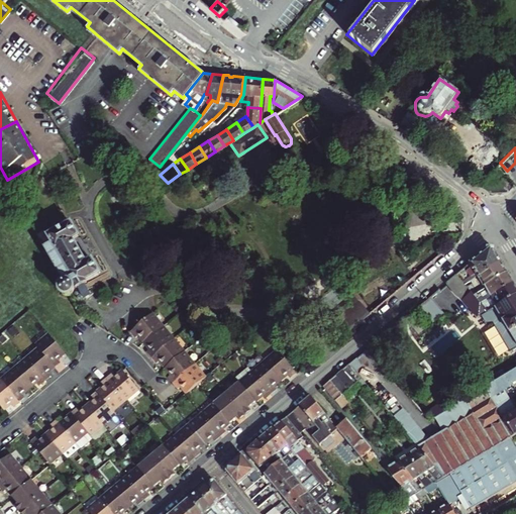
[(85,278),(98,270),(91,257),(85,260),(72,237),(78,234),(70,220),(49,232),(46,227),(37,232),(66,283),(64,284),(63,287),(63,290),(65,293),(67,294),(71,293),(73,291),(74,289),(74,285),(76,285),(86,279),(85,278)]
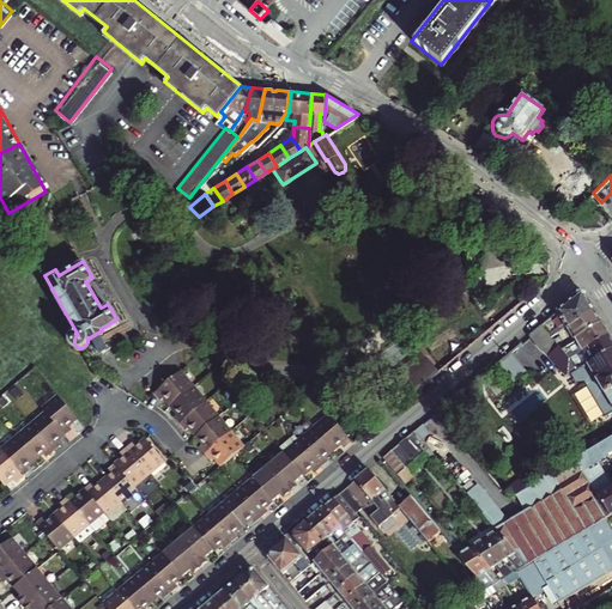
[(555,323),(563,318),(567,324),(594,309),(585,293),(580,292),(550,316),(555,323)]
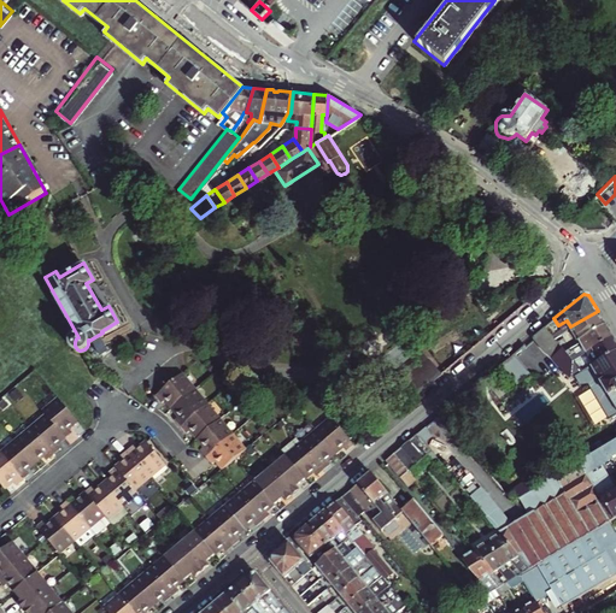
[(557,339),(564,347),(568,345),(605,323),(598,311),(570,326),(565,329),(568,332),(557,339)]
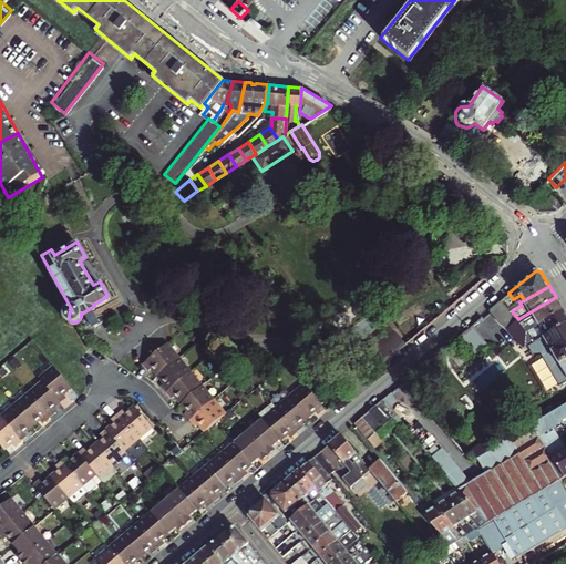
[(527,329),(531,327),(544,319),(563,308),(556,297),(522,317),(526,322),(523,325),(527,329)]
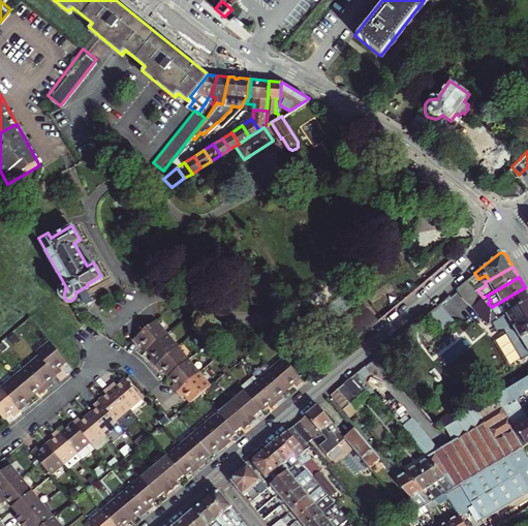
[(503,327),(514,342),(521,338),(527,349),(527,300),(499,317),(492,307),(488,303),(484,298),(477,290),(475,287),(468,278),(457,287),(466,299),(474,304),(489,321),(492,321),(493,320),(497,328),(503,327)]
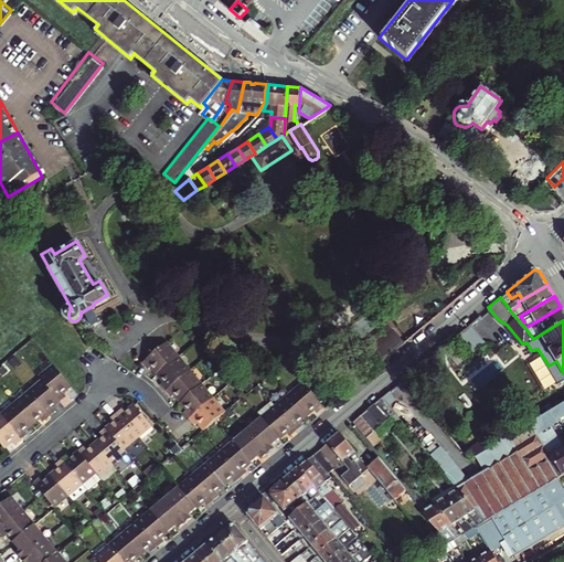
[(563,320),(563,313),(561,307),(542,318),(544,322),(532,330),(529,326),(525,328),(533,339),(563,320)]
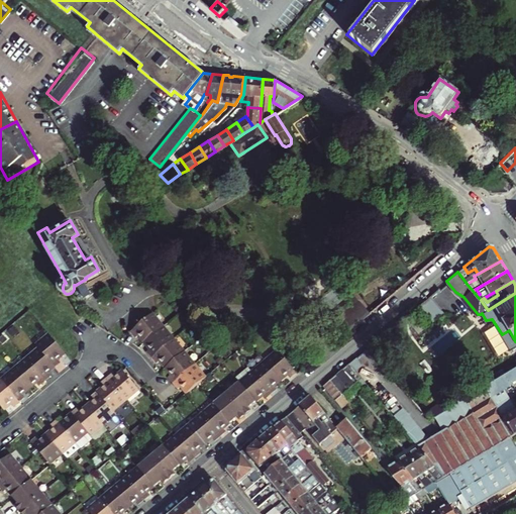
[(430,320),(444,311),(434,294),(420,303),(430,320)]
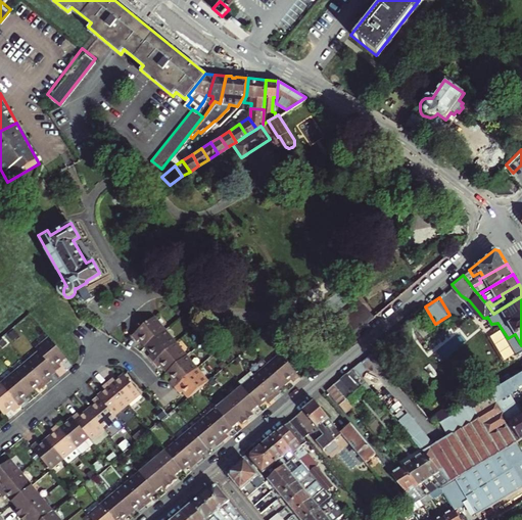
[(138,341),(143,347),(163,330),(152,317),(129,336),(136,344),(138,341)]
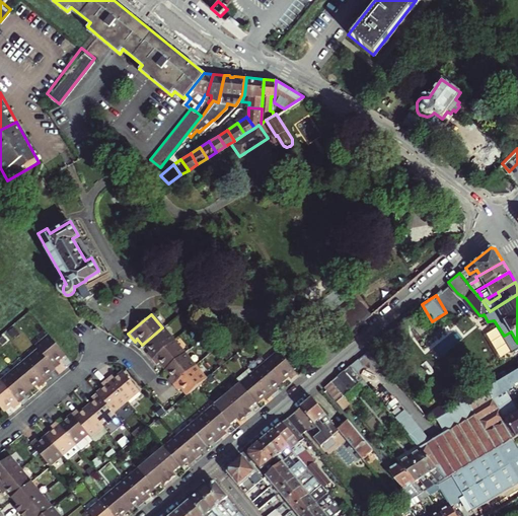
[(143,353),(149,360),(172,341),(162,327),(142,345),(146,350),(143,353)]
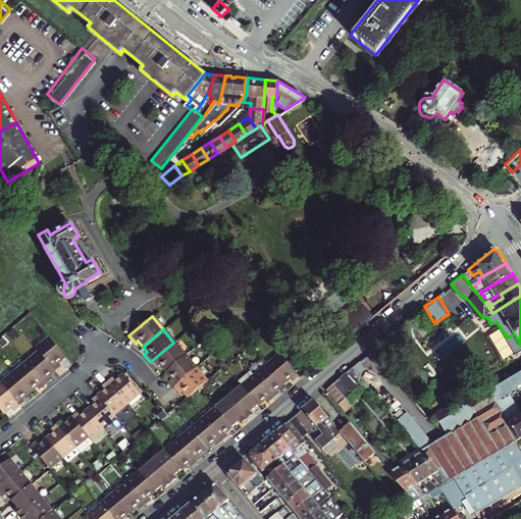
[(38,349),(54,369),(61,364),(58,361),(65,355),(49,335),(36,347),(38,349)]
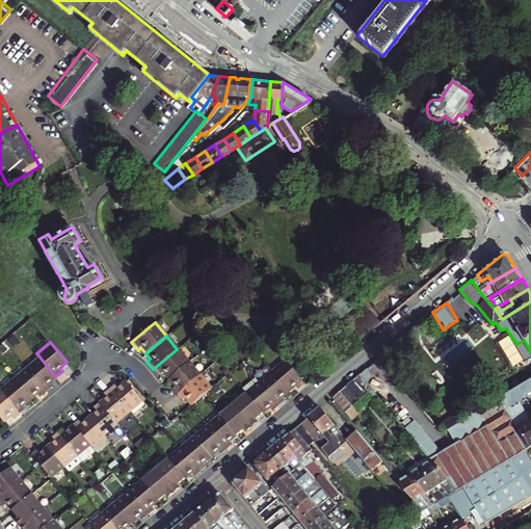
[(162,373),(167,378),(188,362),(177,349),(153,369),(158,376),(162,373)]
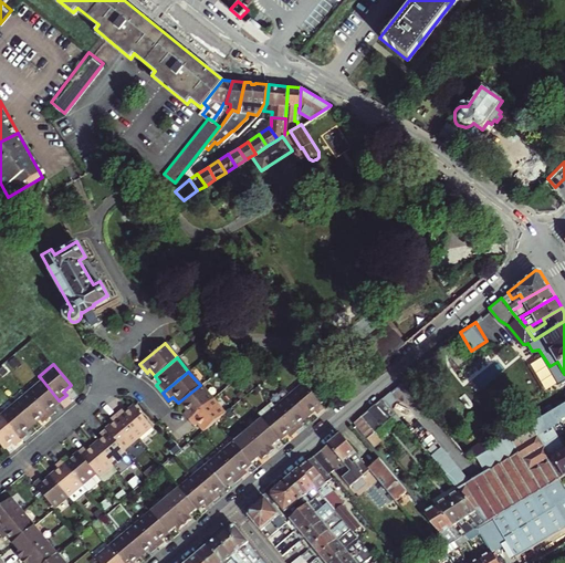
[(27,391),(48,415),(54,408),(52,406),(59,400),(41,378),(27,391)]
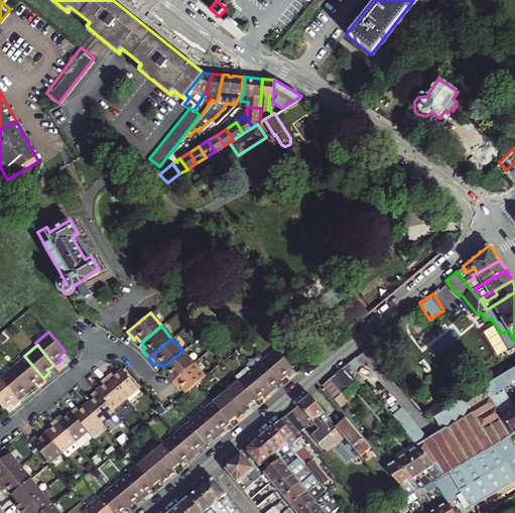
[(276,349),(262,361),(278,380),(285,375),(287,377),(294,372),(276,349)]
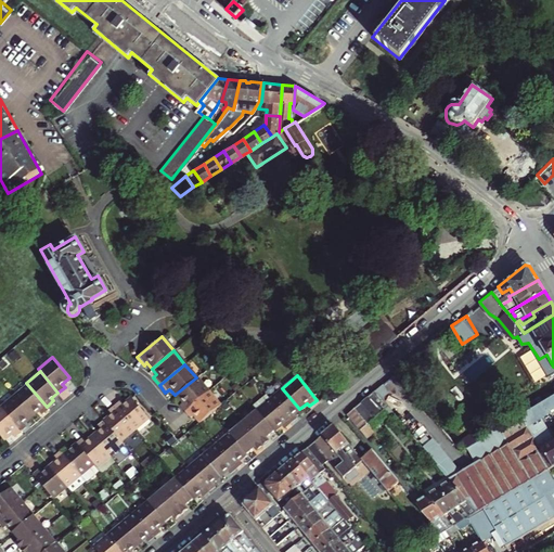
[(177,405),(182,411),(207,392),(196,377),(175,395),(180,401),(177,405)]
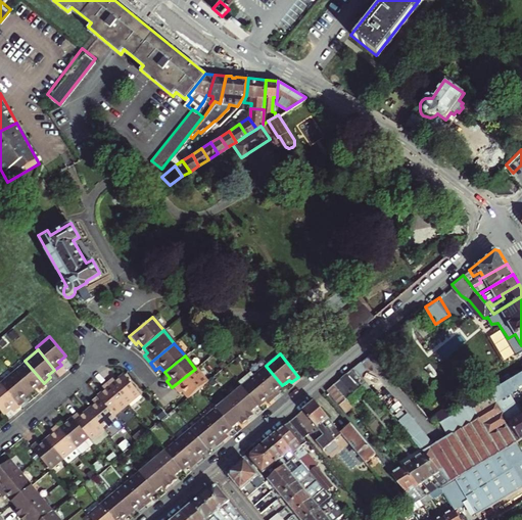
[(367,366),(361,360),(353,366),(359,373),(367,366)]
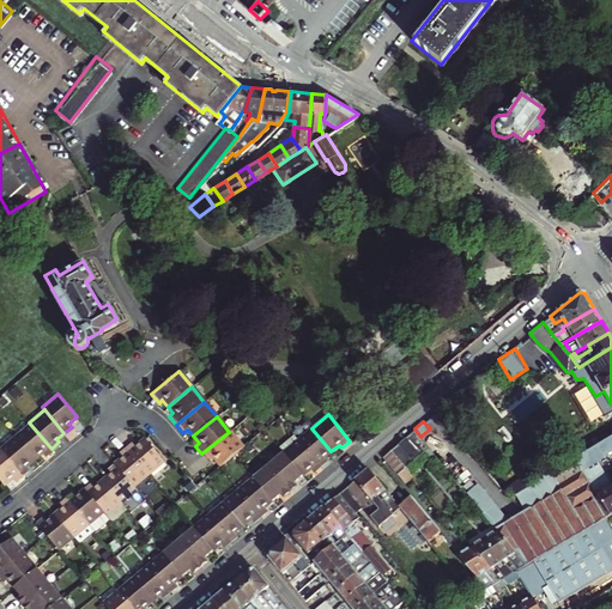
[(14,434),(34,458),(41,452),(43,455),(52,449),(29,422),(14,434)]
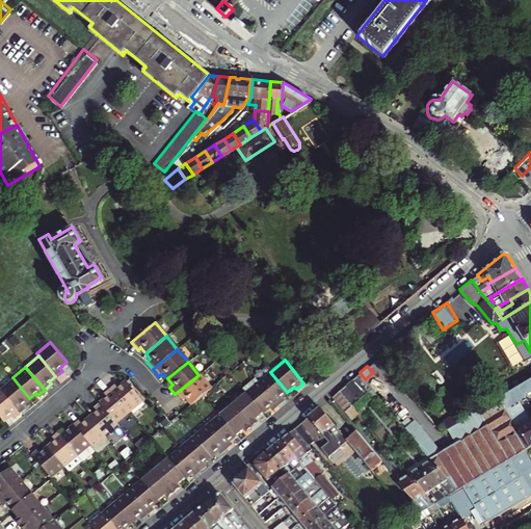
[(270,372),(258,382),(276,405),(283,400),(280,398),(287,392),(270,372)]
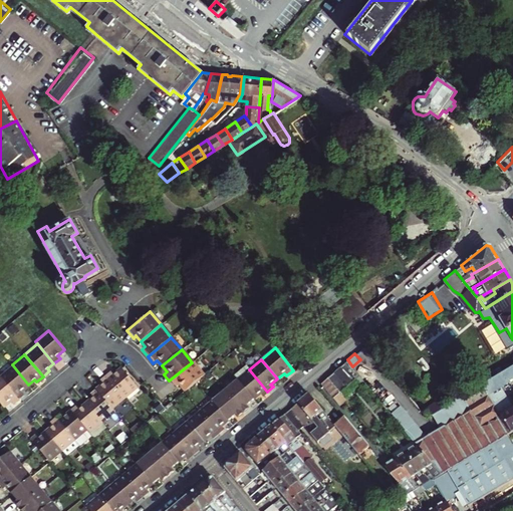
[(352,366),(347,359),(340,365),(352,380),(359,374),(352,366)]
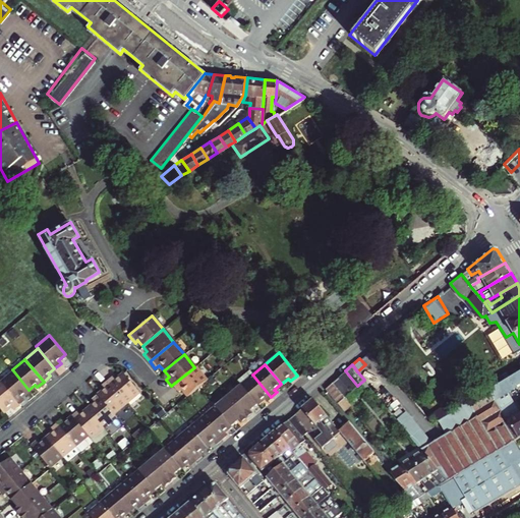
[(180,390),(185,396),(205,380),(194,367),(171,386),(176,392),(180,390)]
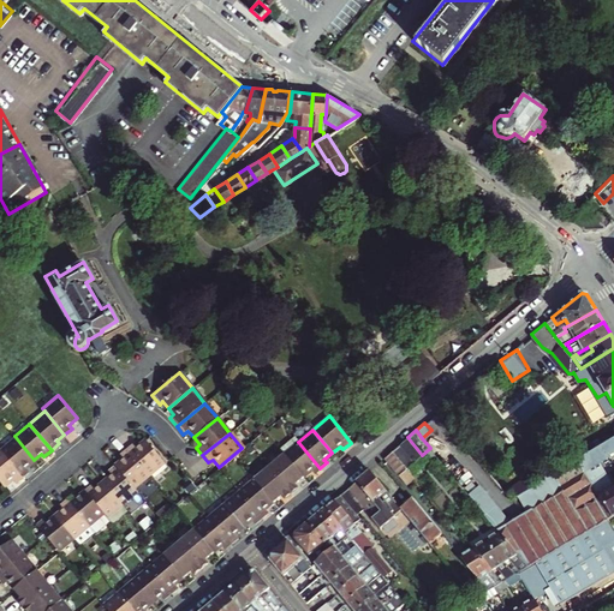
[(0,448),(22,474),(29,468),(27,466),(34,460),(15,436),(0,448)]
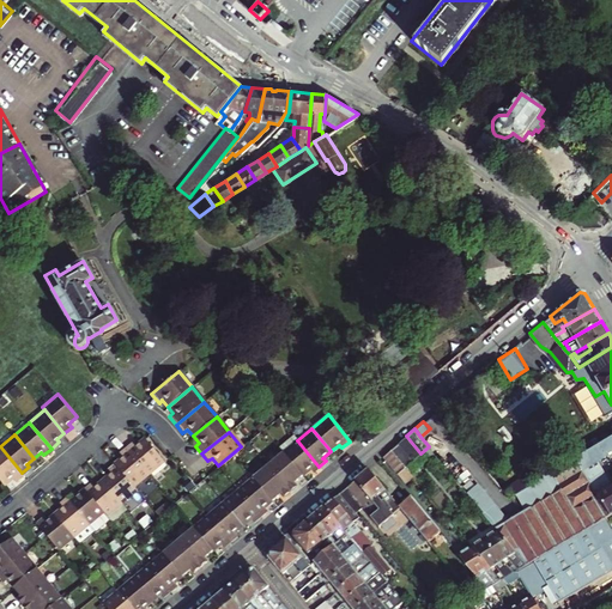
[(611,448),(611,482),(597,492),(609,513),(611,511),(611,434),(589,449),(575,457),(586,475),(593,472),(591,468),(594,466),(592,463),(607,455),(605,452),(611,448)]
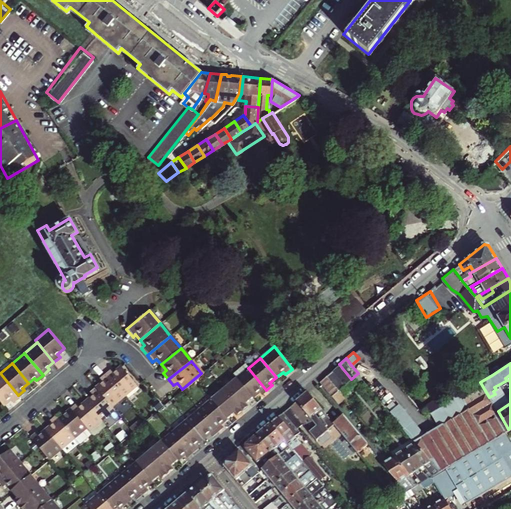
[(248,368),(235,378),(251,398),(257,393),(259,396),(266,390),(248,368)]
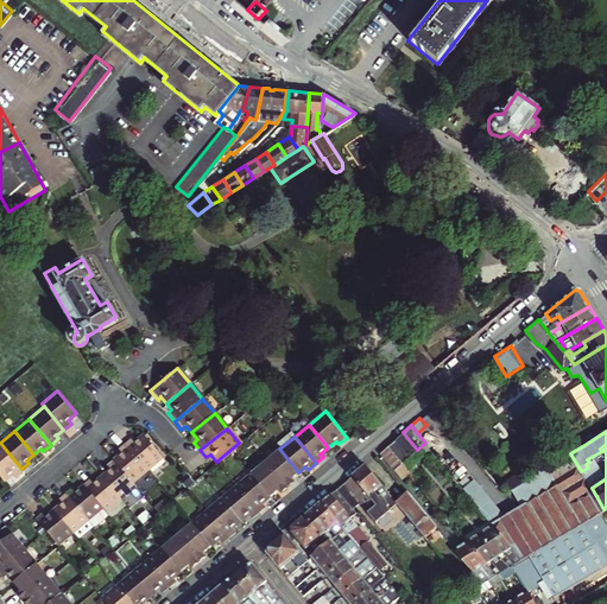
[(133,442),(126,446),(149,472),(162,462),(143,438),(136,444),(133,442)]
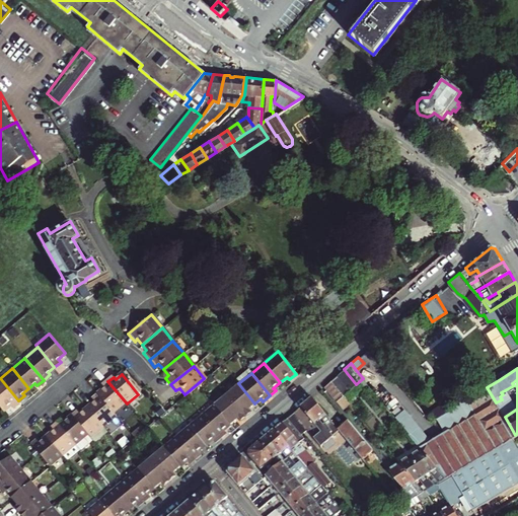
[(350,389),(338,374),(330,380),(343,395),(350,389)]
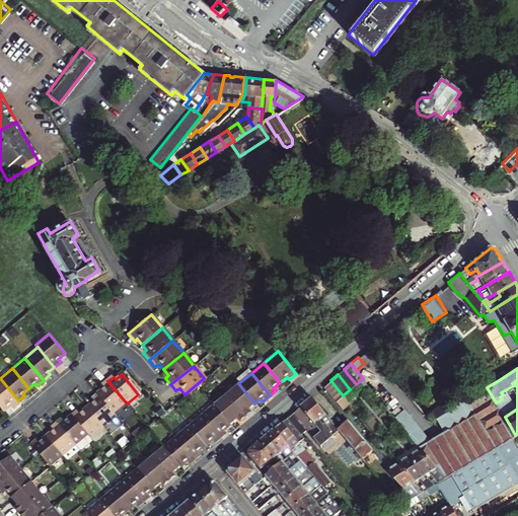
[(0,407),(2,410),(9,403),(12,407),(18,400),(0,378),(0,407)]
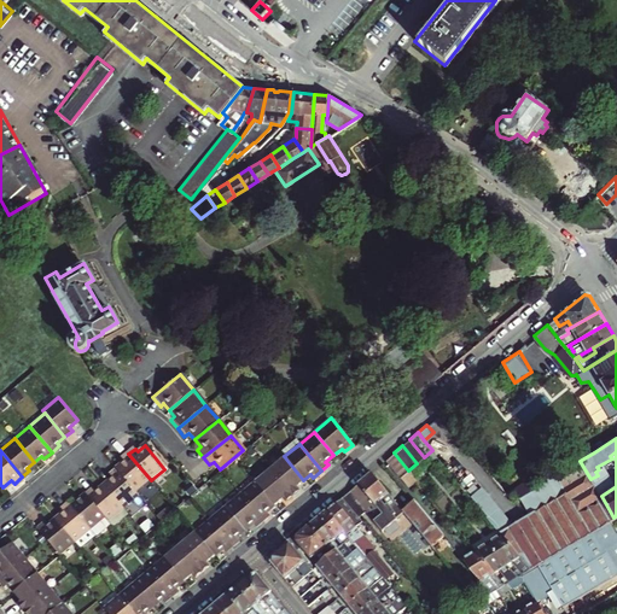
[(408,471),(394,452),(385,460),(408,486),(417,479),(408,471)]
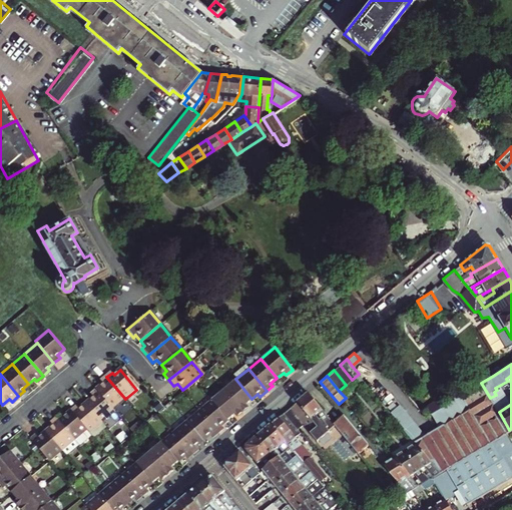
[(101,386),(96,390),(112,410),(125,399),(106,377),(99,383),(101,386)]
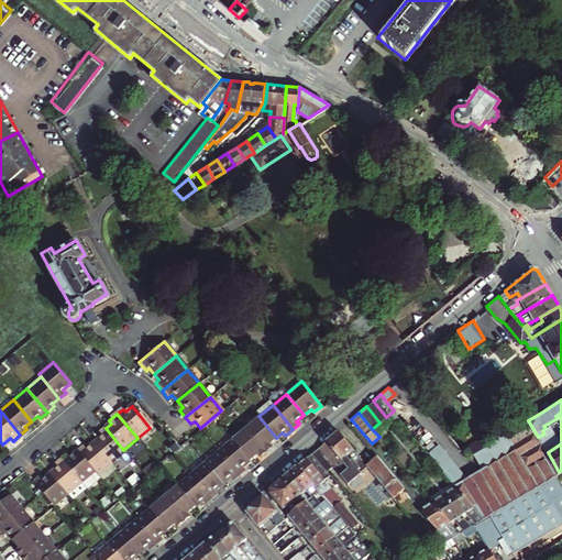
[(259,416),(244,428),(264,452),(271,448),(268,445),(276,438),(259,416)]
